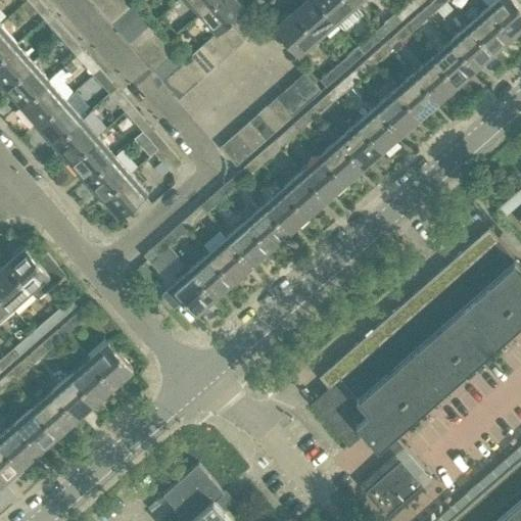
[(43,20),(50,14),(37,0),(28,0),(27,1),(43,20)]
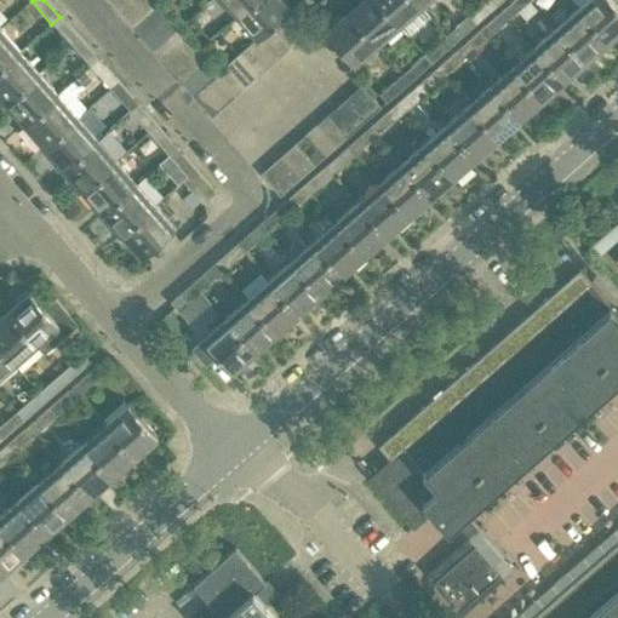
[(125,21),(147,0),(121,0),(114,7),(125,21)]
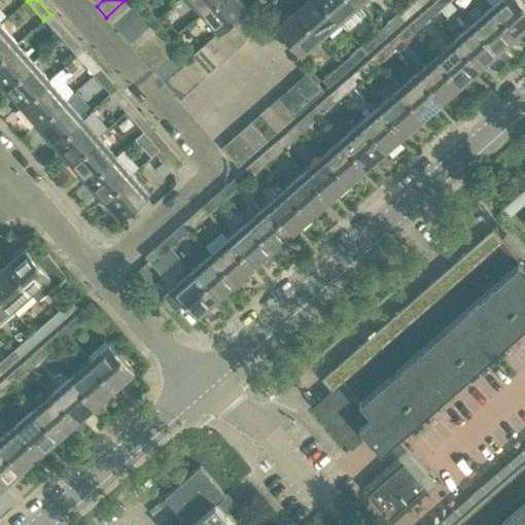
[(113,26),(136,6),(130,0),(125,0),(106,18),(113,26)]
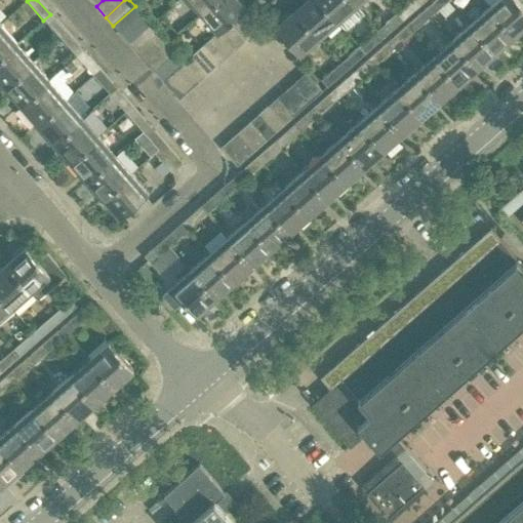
[(187,0),(200,14),(216,0),(187,0)]
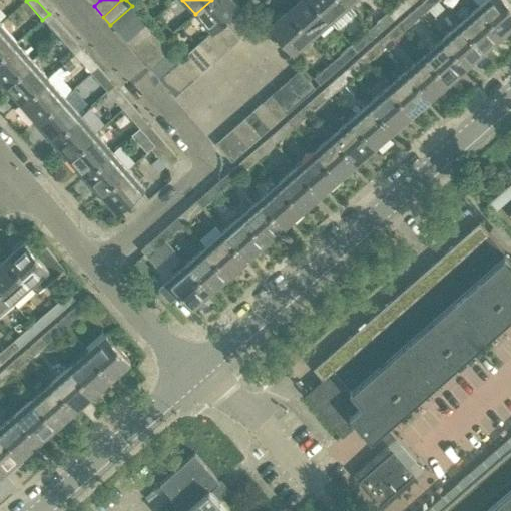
[(220,57),(229,48),(213,31),(222,23),(239,8),(231,0),(211,0),(195,14),(211,32),(204,39),(220,57)]
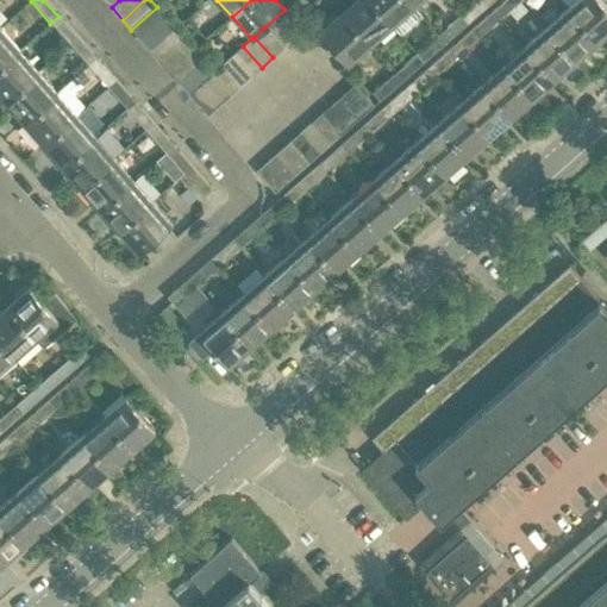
[(369,44),(390,25),(368,0),(354,0),(340,12),(369,44)]
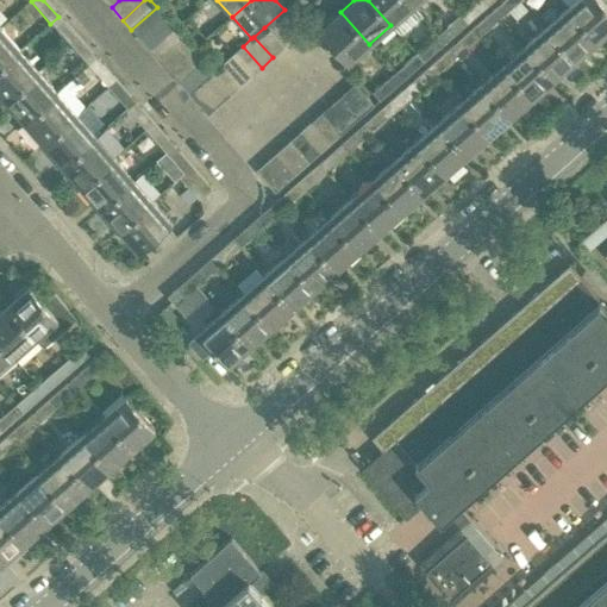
[(368,0),(390,25),(412,6),(406,0),(368,0)]
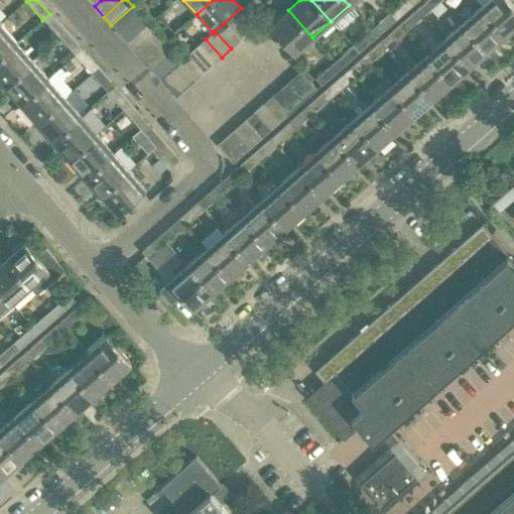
[(395,21),(413,5),(409,0),(405,0),(389,14),(395,21)]
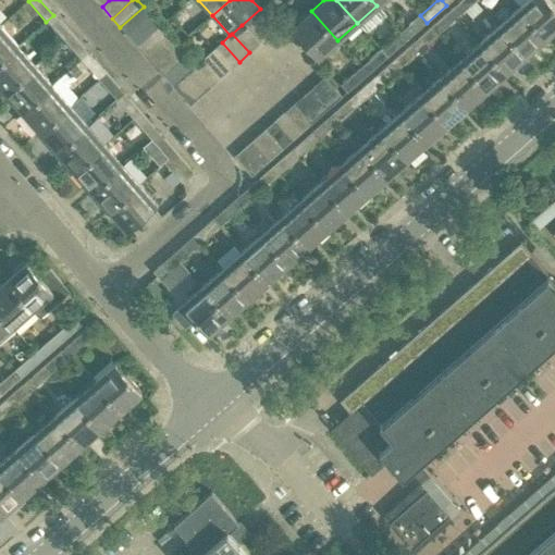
[(457,17),(477,0),(463,0),(452,10),(457,17)]
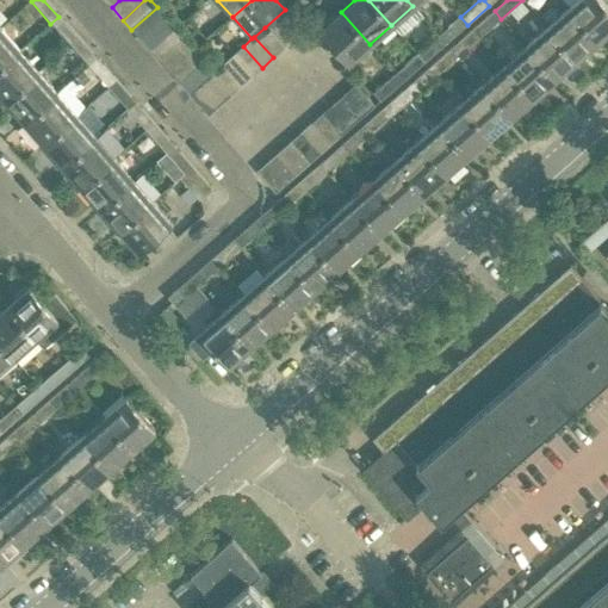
[(599,42),(607,32),(607,10),(605,6),(599,0),(579,0),(570,10),(599,42)]
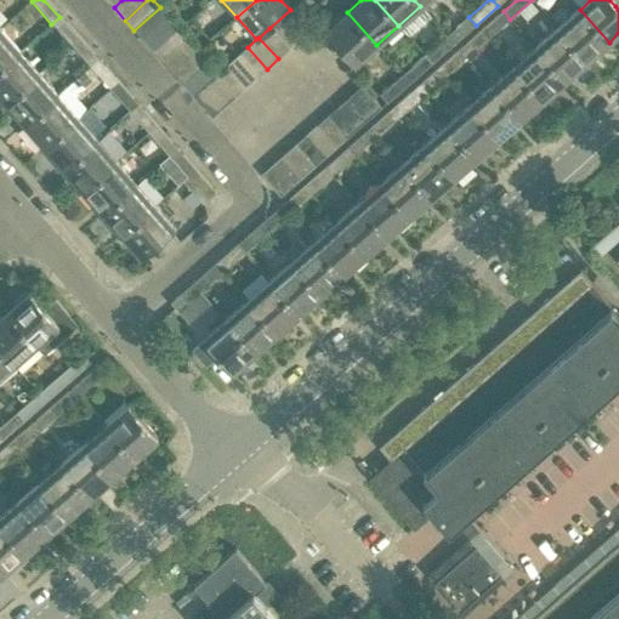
[(143,43),(170,18),(160,7),(134,30),(143,43)]
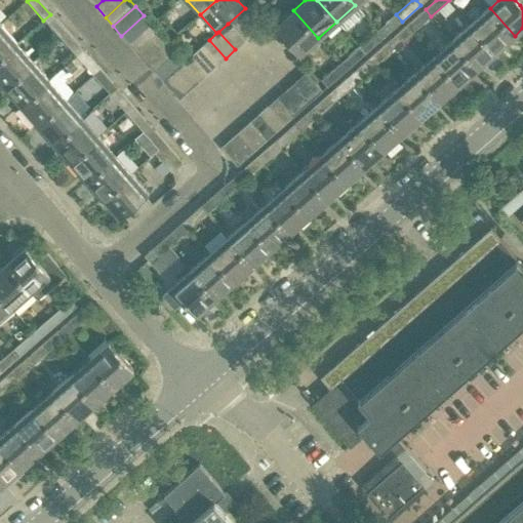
[(495,52),(515,36),(490,8),(471,25),(495,52)]
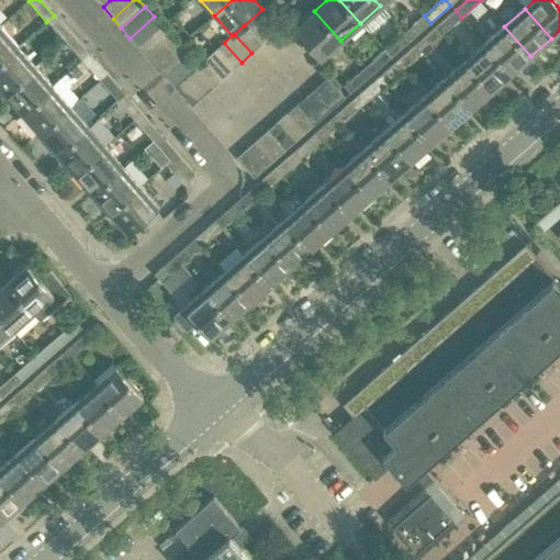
[(441,35),(461,18),(456,10),(435,28),(441,35)]
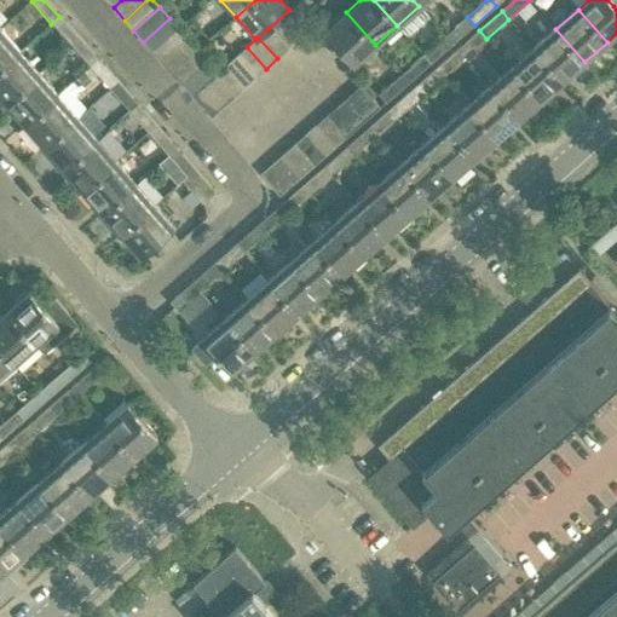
[(351,67),(375,45),(346,12),(322,33),(351,67)]
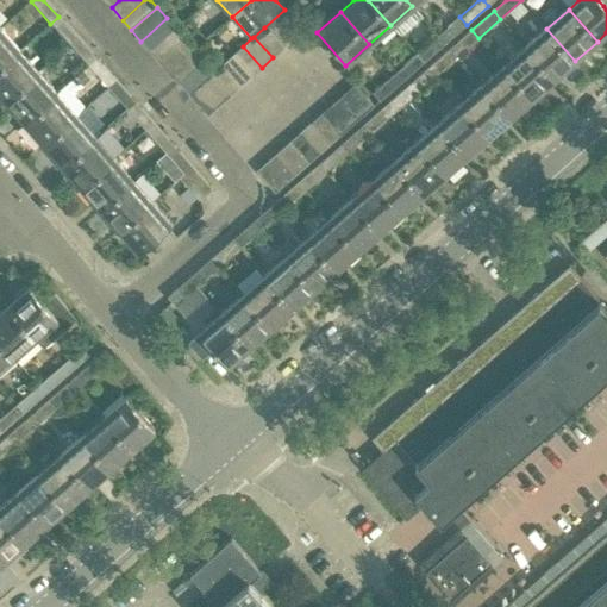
[(69,47),(77,39),(58,17),(50,24),(69,47)]
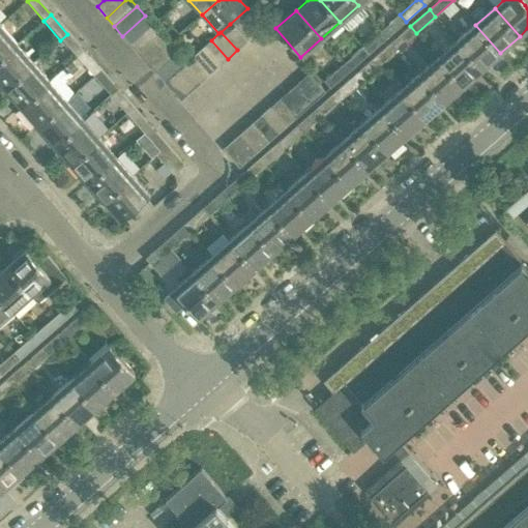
[(387,38),(406,22),(400,15),(381,31),(387,38)]
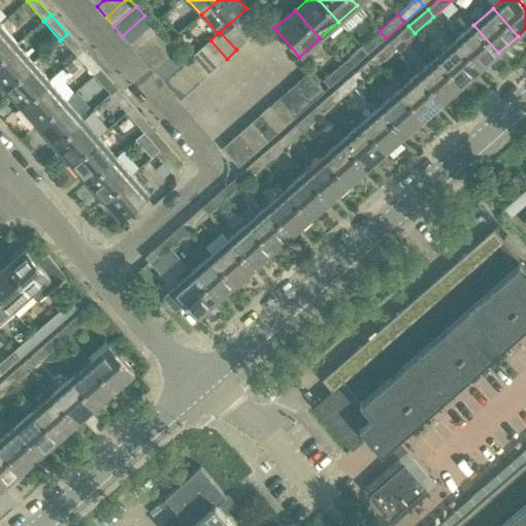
[(130,44),(153,25),(144,15),(122,36),(130,44)]
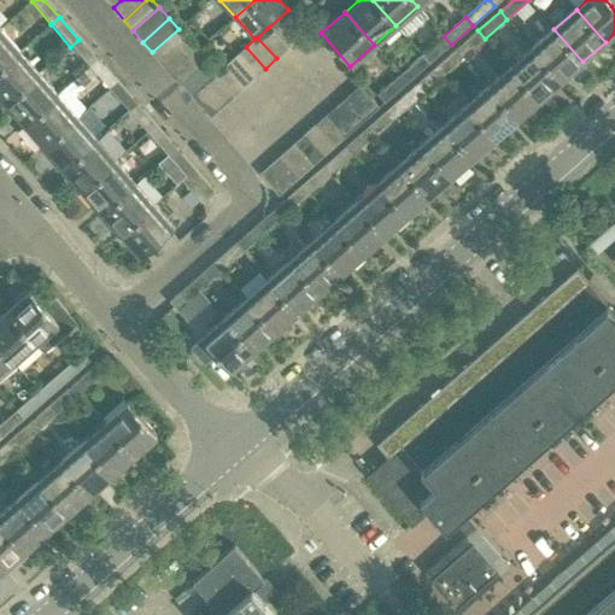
[(276,58),(287,50),(268,28),(257,37),(276,58)]
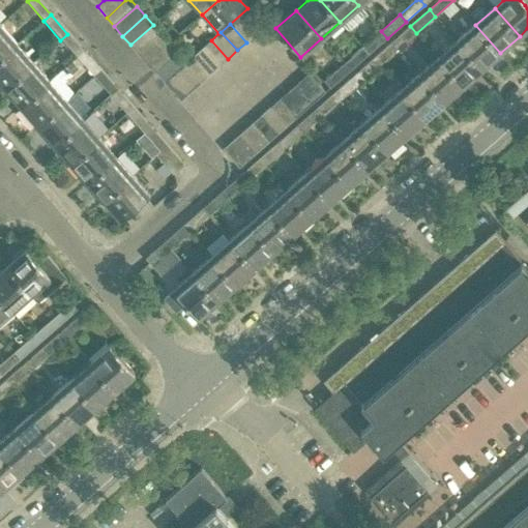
[(139,55),(162,34),(153,25),(130,45),(139,55)]
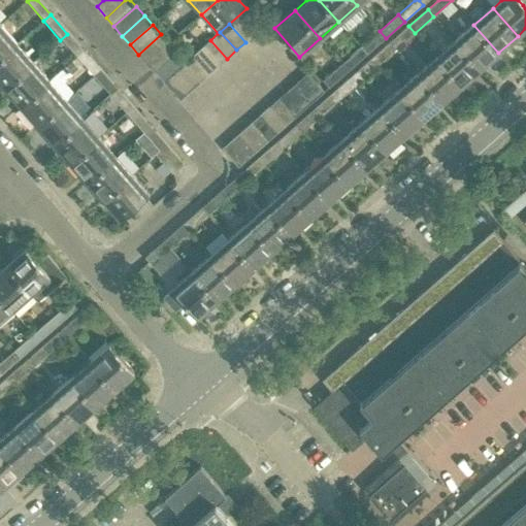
[(480,69),(498,53),(473,25),(455,41),(480,69)]
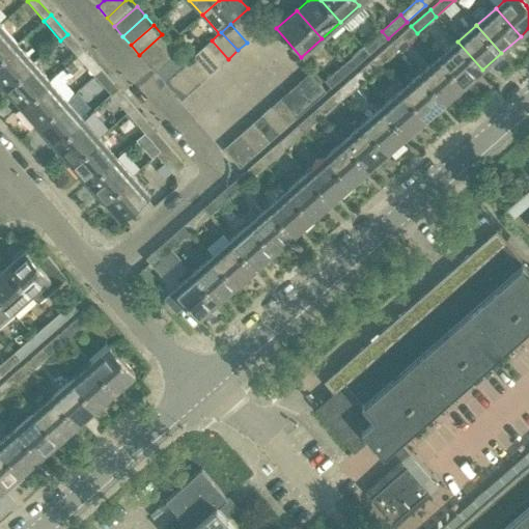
[(398,50),(417,33),(411,26),(392,44),(398,50)]
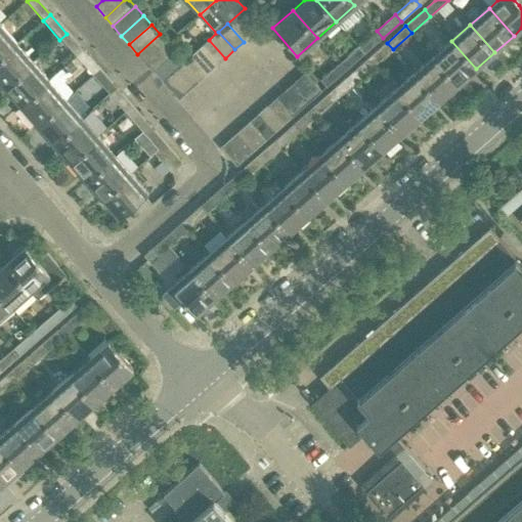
[(0,57),(15,45),(0,27),(0,57)]
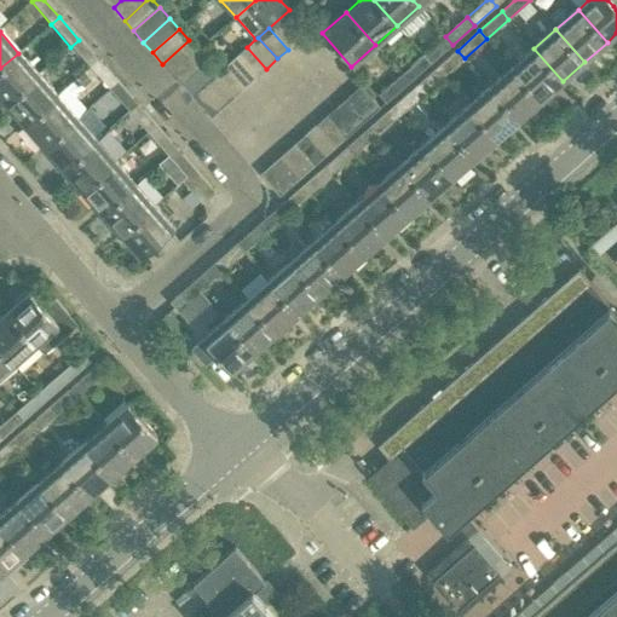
[(430,64),(453,45),(445,36),(424,56),(430,64)]
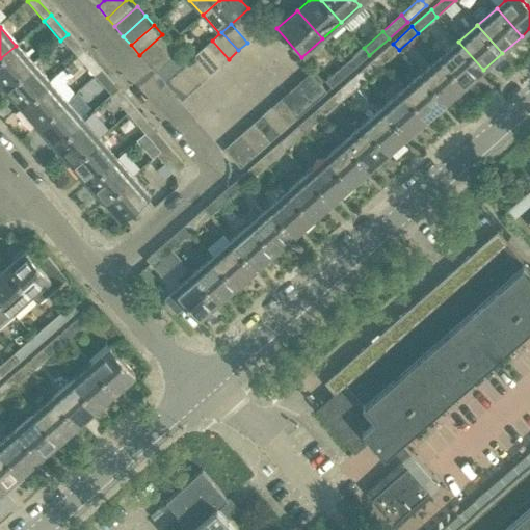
[(77,58),(83,52),(68,34),(60,41),(77,58)]
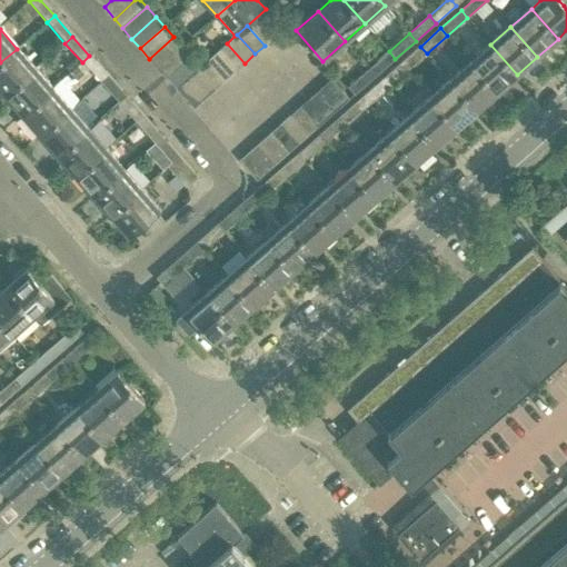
[(158,69),(182,47),(173,37),(149,59),(158,69)]
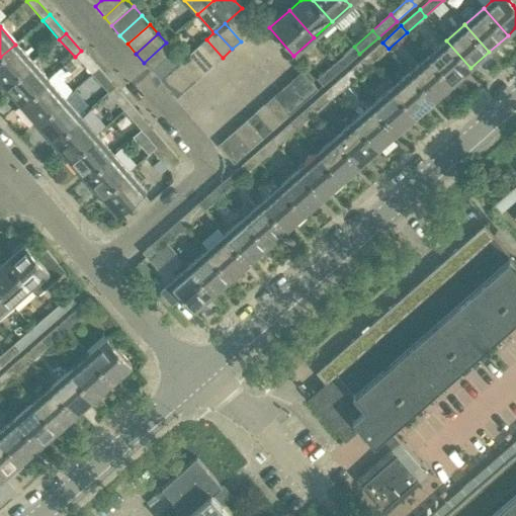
[(213,66),(223,58),(206,39),(197,48),(213,66)]
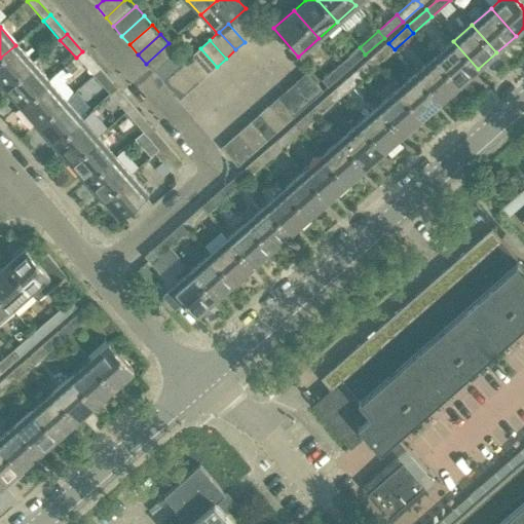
[(459,85),(478,69),(453,41),(435,58),(459,85)]
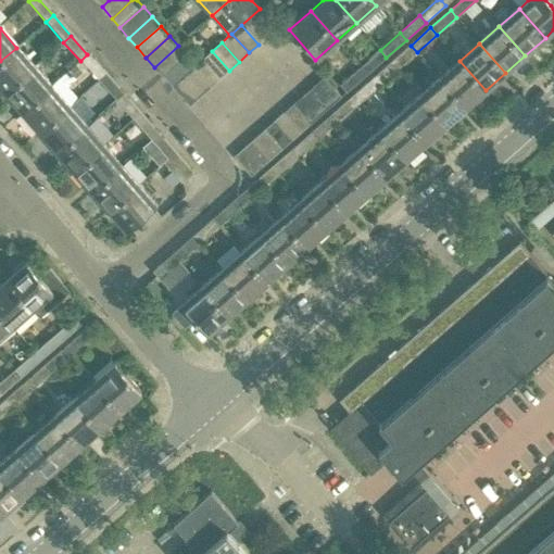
[(163,76),(187,55),(178,46),(154,67),(163,76)]
